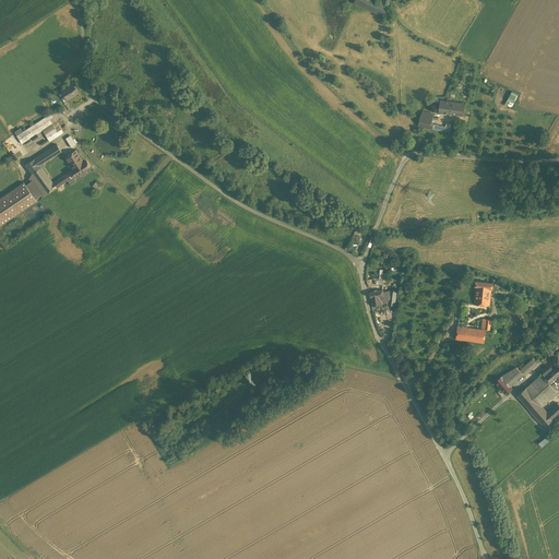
[(387,11),(363,0),(355,0),(354,2),(383,16),(387,11)]
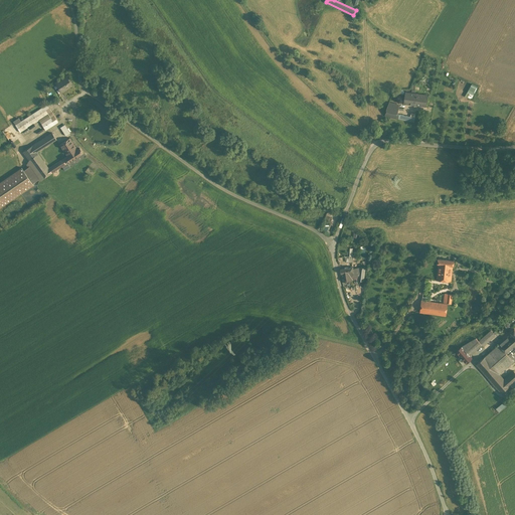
[(65,75),(55,82),(61,92),(71,84),(65,75)]
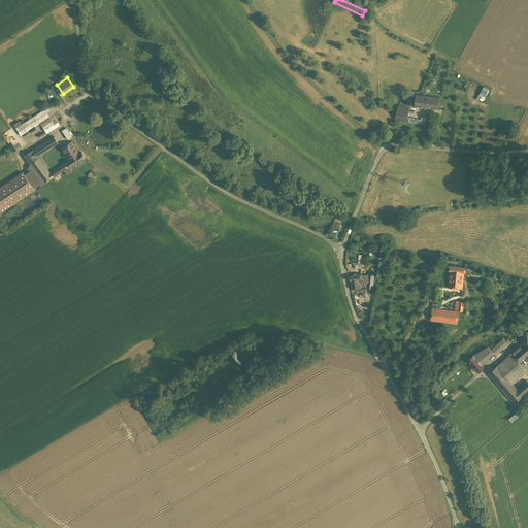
[(490,90),(484,87),(477,98),(483,102),(490,90)]
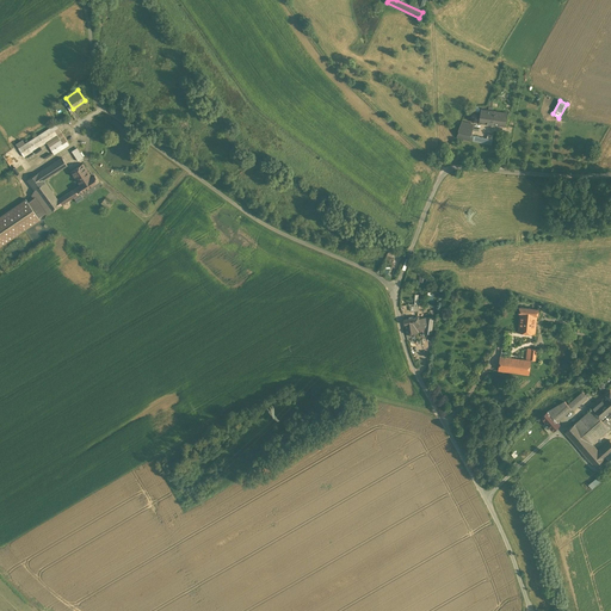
[(507,112),(481,109),(480,122),(506,125),(507,112)]
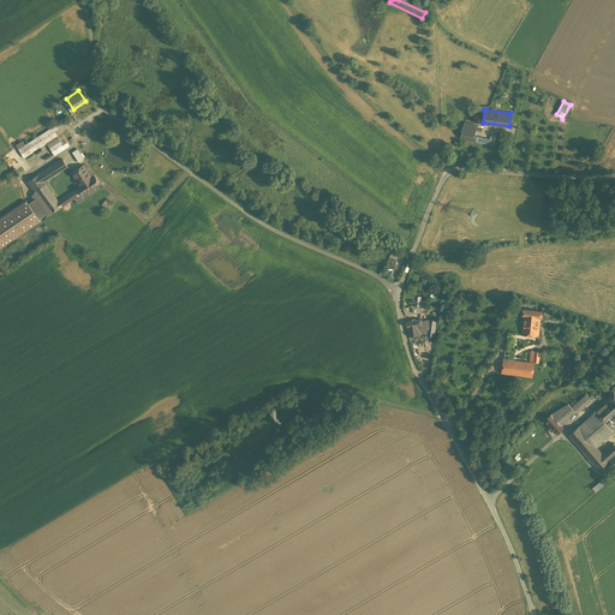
[(464,121),(463,130),(476,132),(478,125),(464,121)]
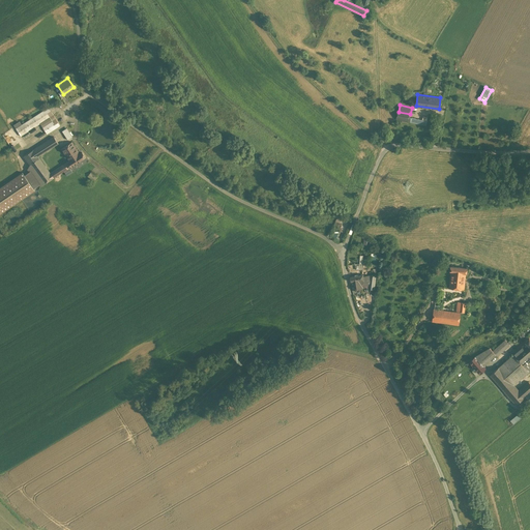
[(49,107),(16,128),(17,130),(21,136),(50,117),(52,121),(42,127),(47,134),(60,124),(49,107)]
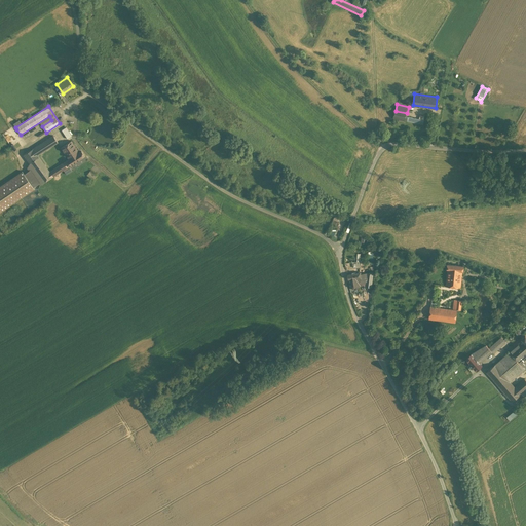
[(407,113),(396,111),(393,119),(405,121),(407,116),(407,113)]
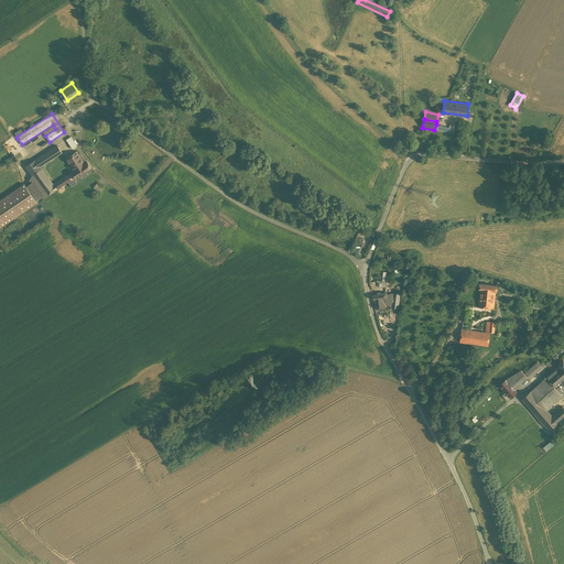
[(449,128),(436,125),(434,130),(454,134),(455,129),(449,128)]
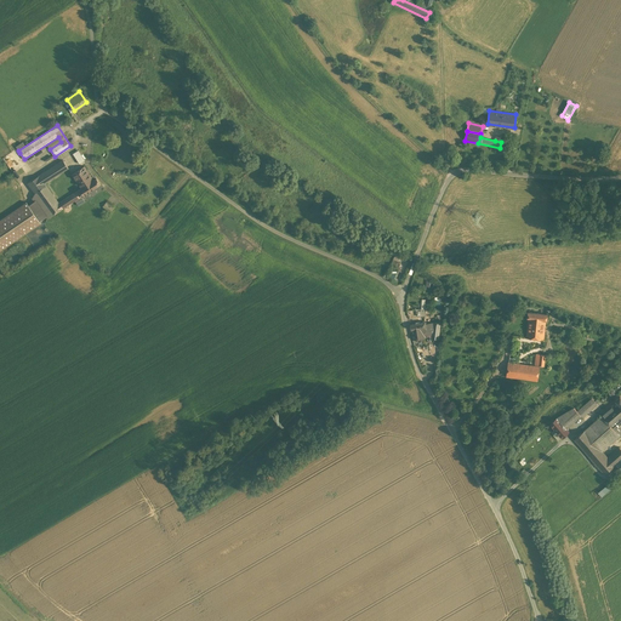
[(79,149),(74,153),(81,163),(86,159),(79,149)]
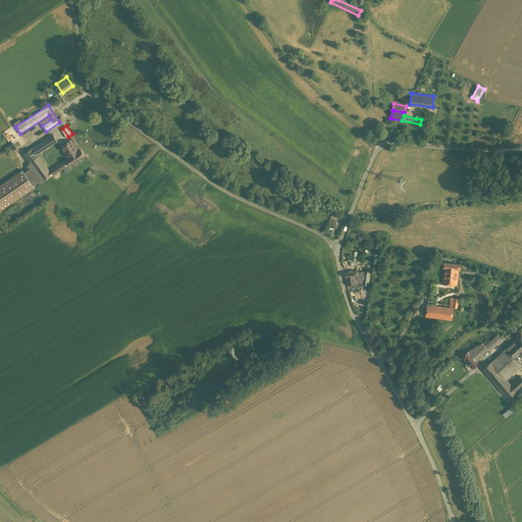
[(53,135),(33,148),(37,154),(38,153),(57,141),(53,135)]
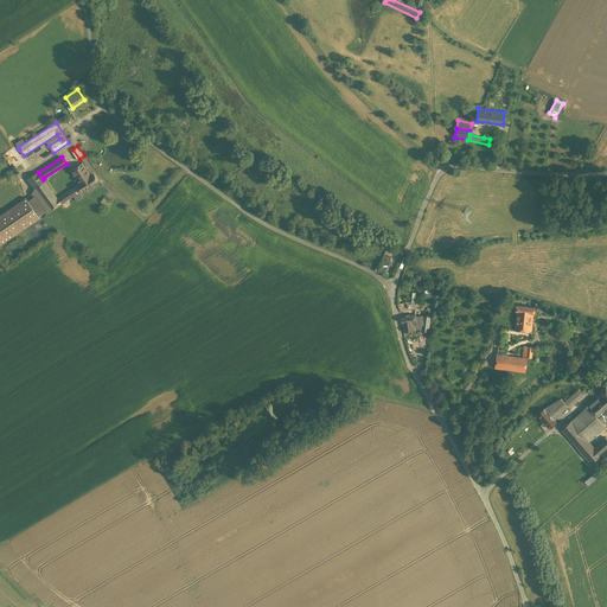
[(82,163),(70,171),(80,184),(76,186),(80,191),(97,180),(94,174),(93,176),(91,176),(82,163)]
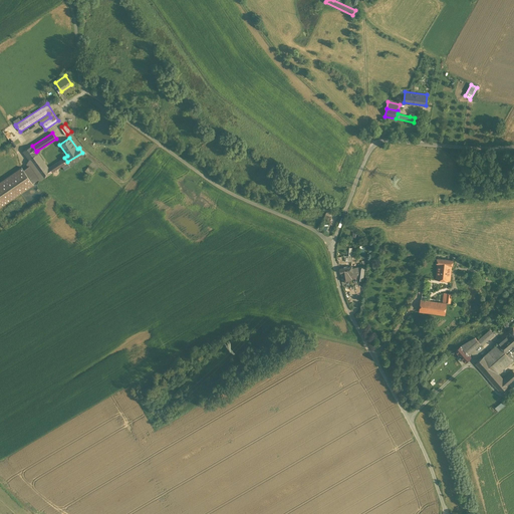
[(48,168),(44,162),(36,152),(32,146),(23,152),(29,160),(27,164),(39,181),(51,173),(67,162),(64,158),(48,168)]
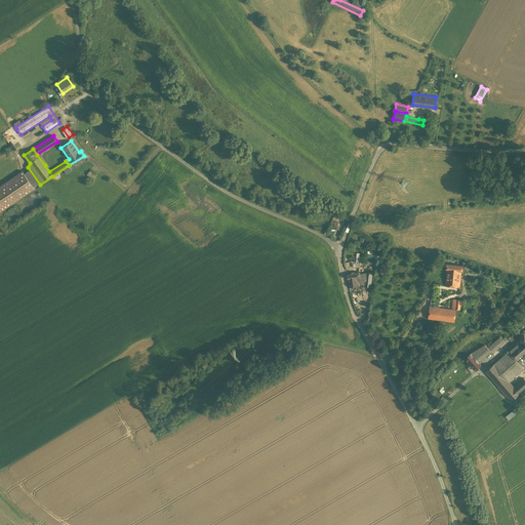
[(23,170),(16,174),(0,185),(0,211),(22,197),(34,189),(25,174),(23,170)]
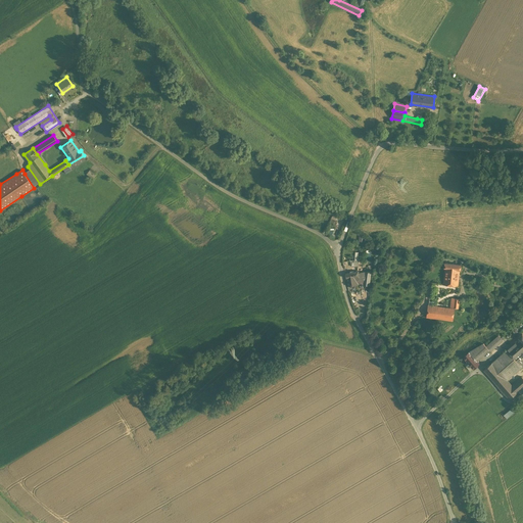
[(92,170),(87,173),(92,179),(97,176),(92,170)]
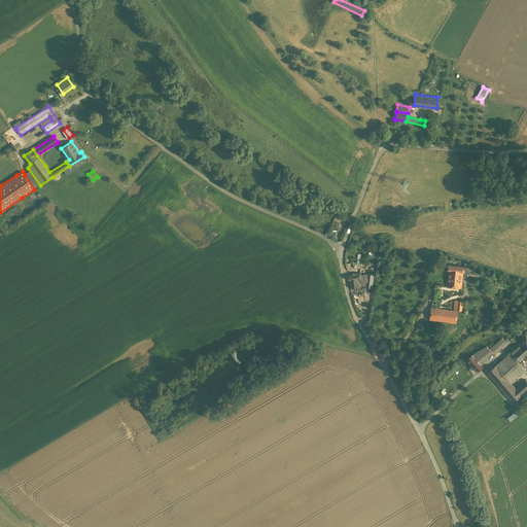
[(450,265),(448,286),(464,288),(466,267),(450,265)]
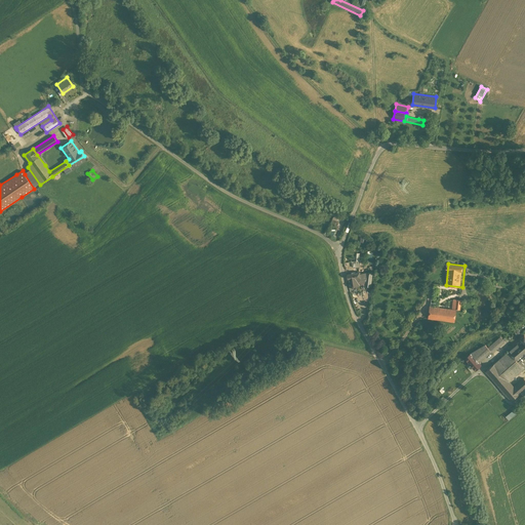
[(361,271),(348,273),(350,287),(363,285),(362,284),(361,274),(361,271)]
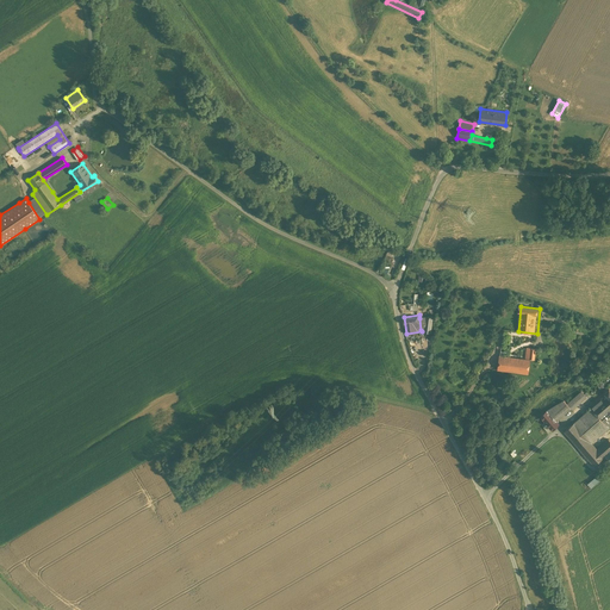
[(528,347),(527,359),(502,355),(499,371),(530,374),(533,360),(536,360),(537,348),(528,347)]
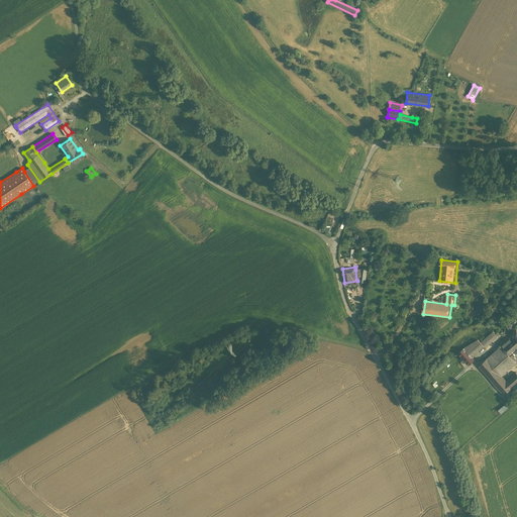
[(516,331),(479,365),(507,397),(516,387),(516,370),(514,367),(516,365),(516,331)]
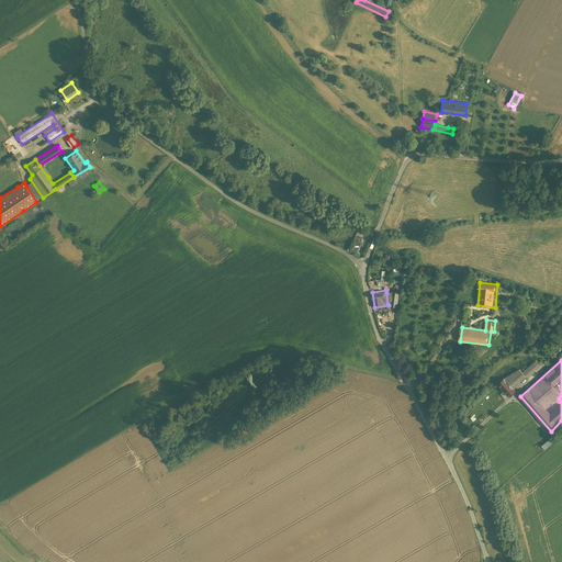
[(542,367),(537,360),(524,371),(528,377),(529,378),(542,367)]
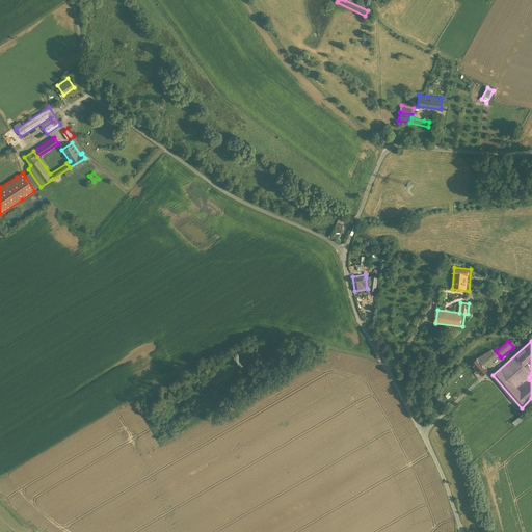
[(496,351),(493,349),(477,357),(478,358),(486,368),(500,356),(496,351)]
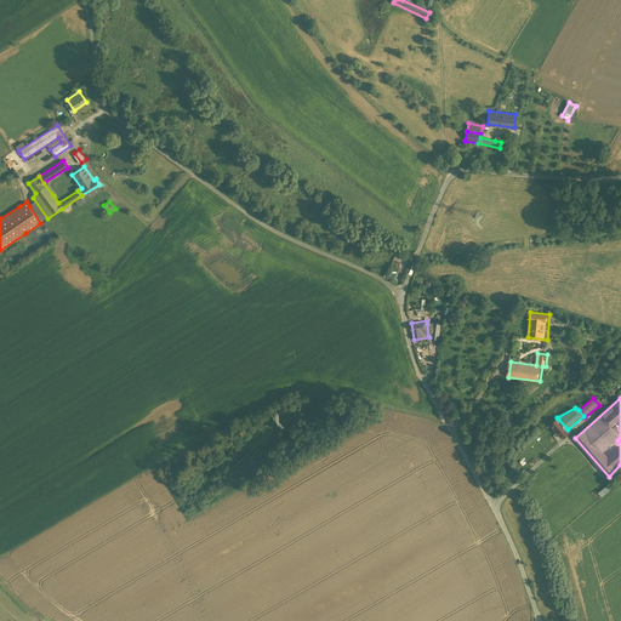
[(551,425),(564,439),(571,433),(568,429),(558,419),(551,425)]
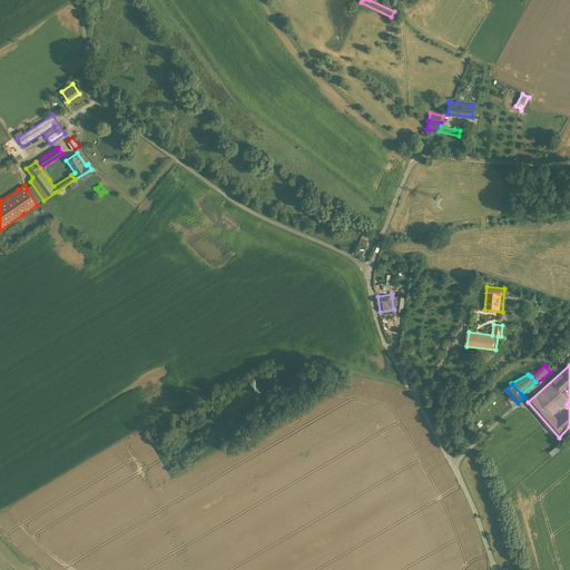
[(553,455),(561,449),(554,442),(547,448),(553,455)]
